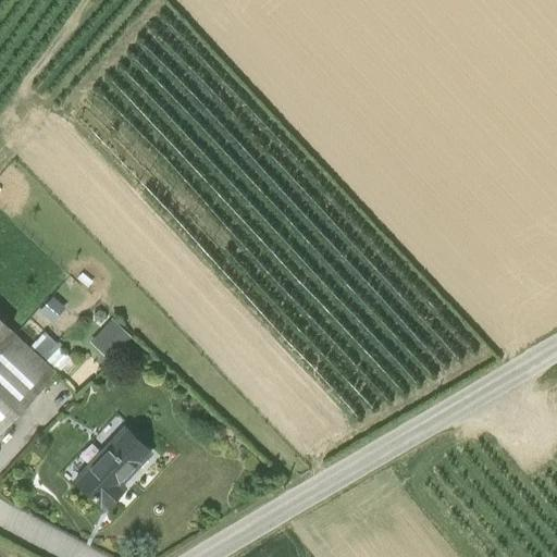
[(50,295),(37,308),(51,320),(63,307),(50,295)]
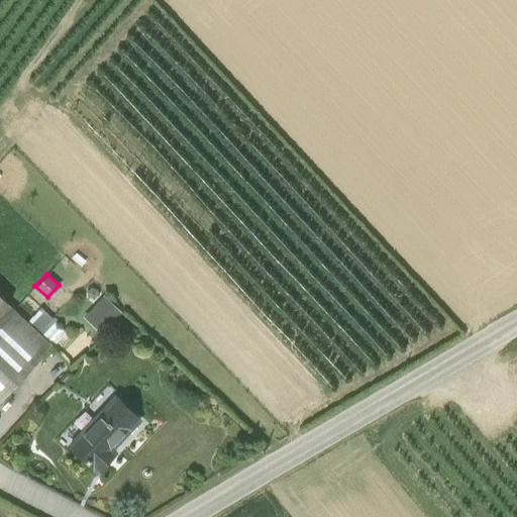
[(53,346),(38,332),(26,322),(9,305),(0,296),(0,402),(14,388),(53,346)]
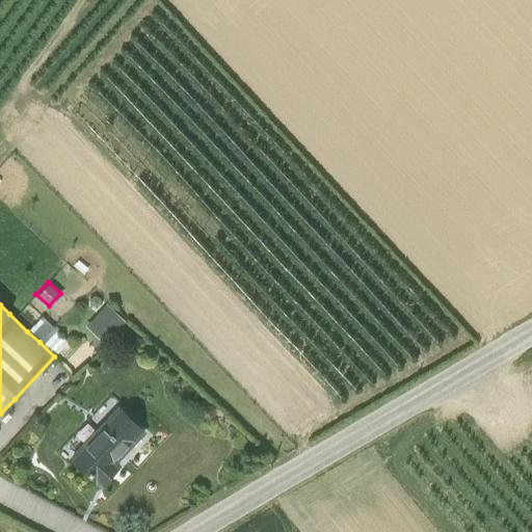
[(106,304),(85,326),(105,345),(126,323),(106,304)]
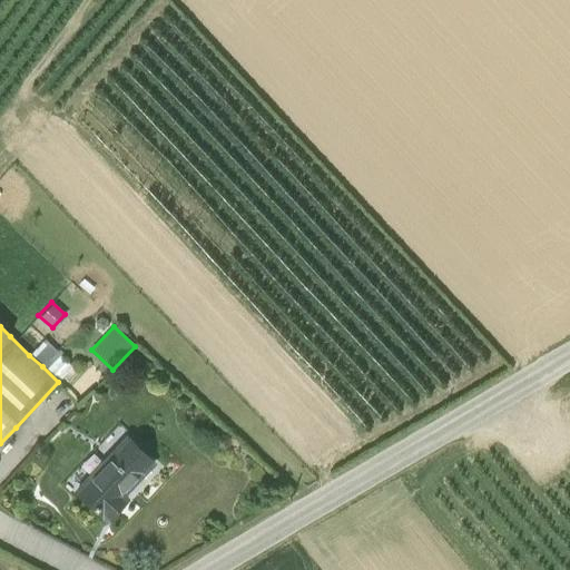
[(29,355),(42,366),(48,360),(58,350),(46,338),(29,355)]
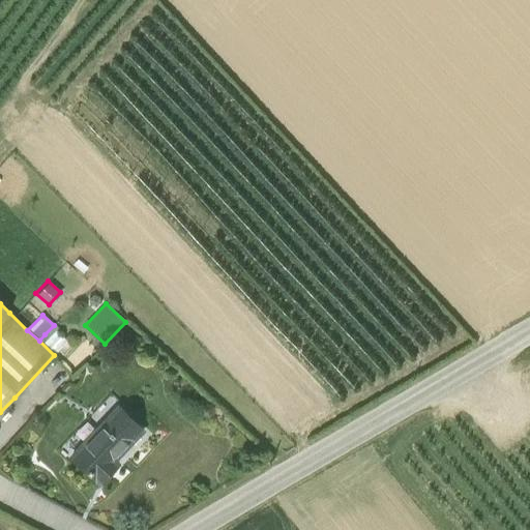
[(39,341),(54,355),(60,349),(45,334),(39,341)]
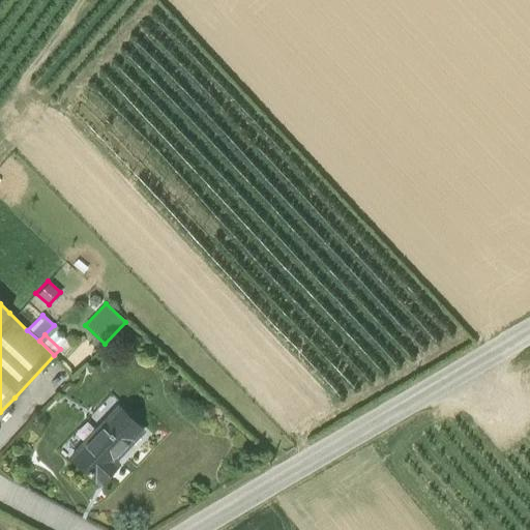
[(118,404),(67,458),(94,483),(98,488),(120,465),(117,462),(146,431),(118,404)]
